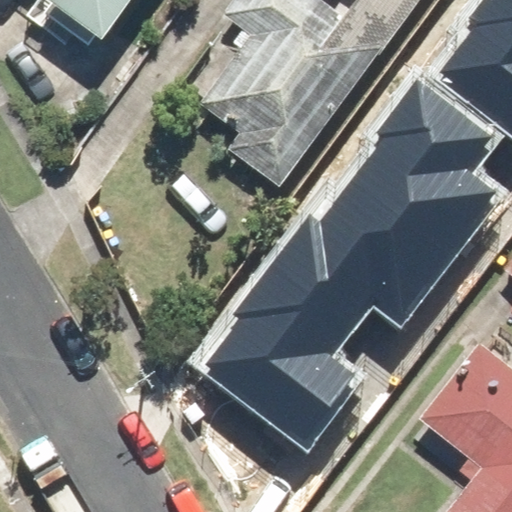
[(51,0),(103,39),(132,0),(51,0)]
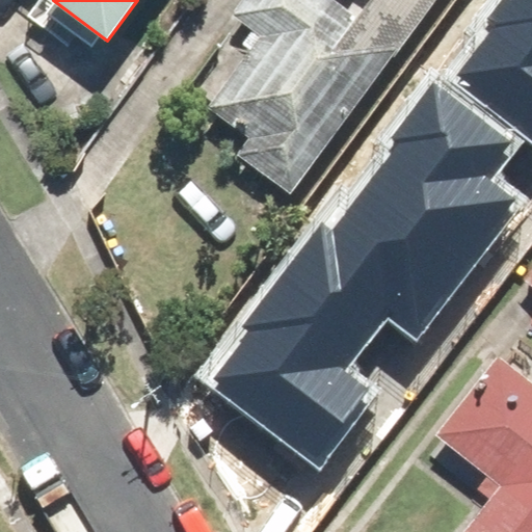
[(194,117),(291,191),(436,0),(340,0),(339,3),(335,0),(238,0),(231,10),(260,32),(194,117)]
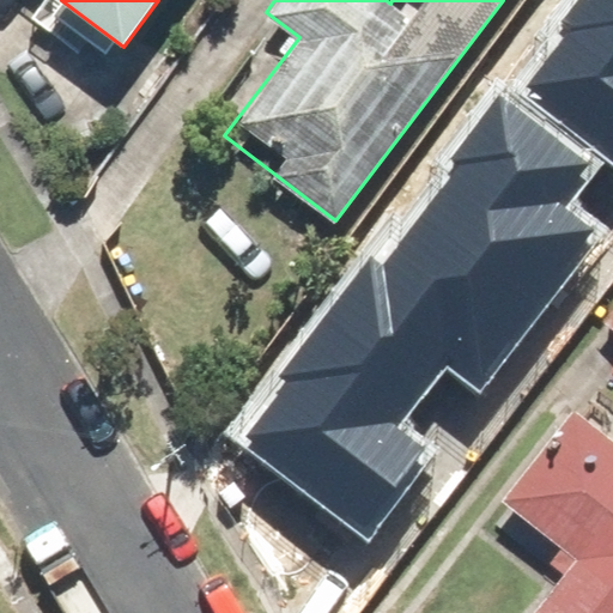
[(569,32),(525,95),(612,158),(612,0),(574,0),(557,24),(569,32)]
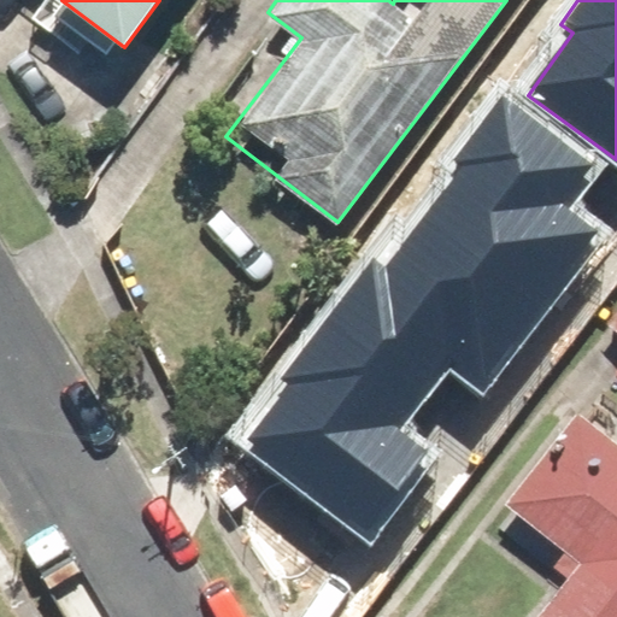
[(295,386),(252,444),(372,532),(428,456),(398,433),(452,357),(489,383),(600,230),(571,210),(603,168),(503,95),(450,168),(458,174),(389,269),(374,257),(286,378),(295,386)]
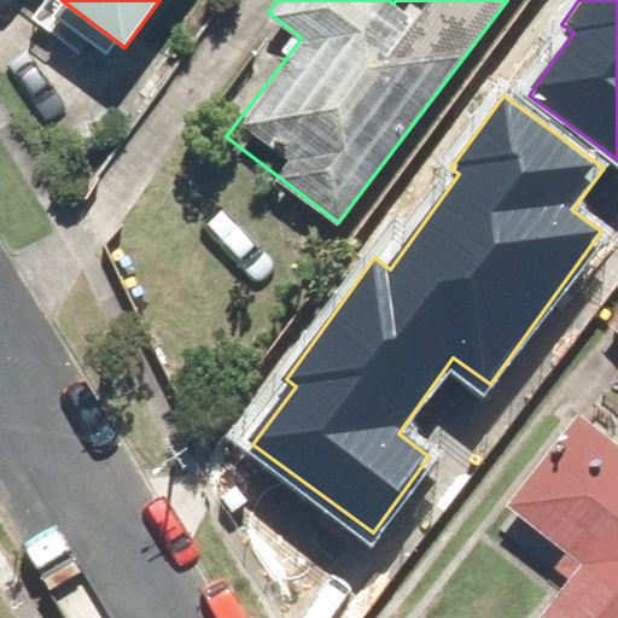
[(537,617),(617,617),(617,449),(576,418),(506,511),(578,564),(537,617)]
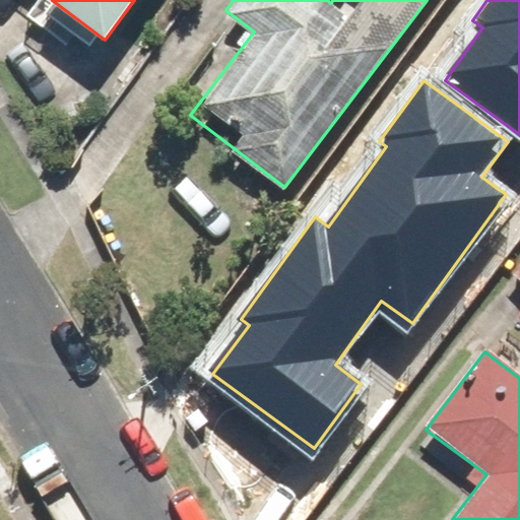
All buildings are outlined.
